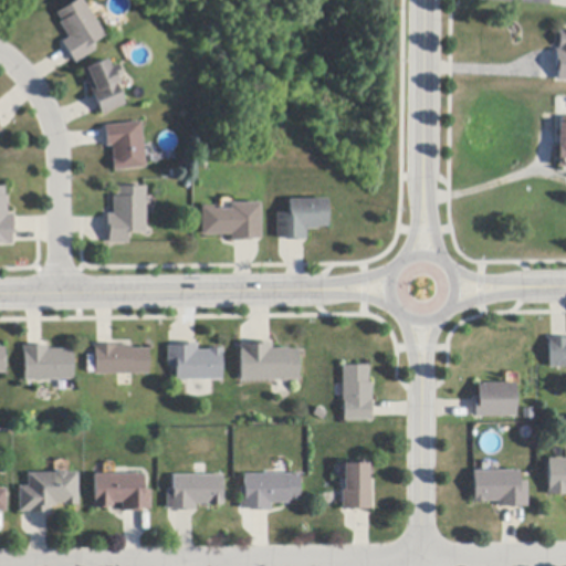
[(72,60),(64,46),(61,43),(67,38),(59,23),(61,22),(55,14),(76,0),(81,0),(104,37),(91,45),(95,51),(74,64),(72,60)]
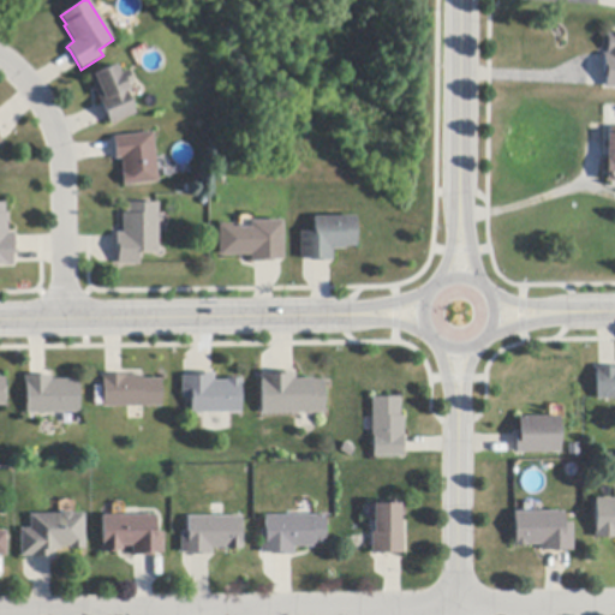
[(614,34),(614,87),(601,87),(601,34),(614,34)]
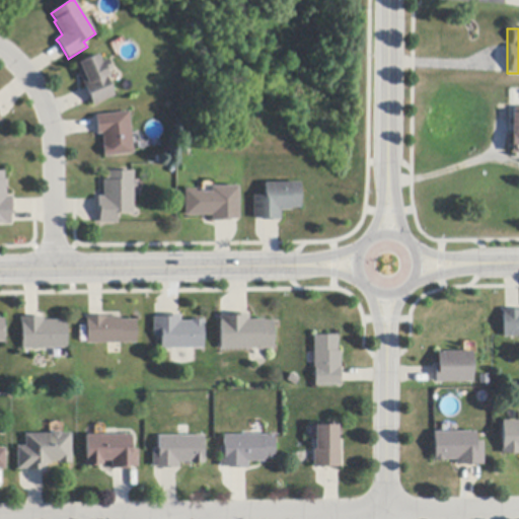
[(112,68),(112,70),(106,72),(108,77),(105,78),(106,80),(114,96),(93,106),(90,101),(85,88),(74,65),(96,55),(100,63),(107,60),(112,68)]
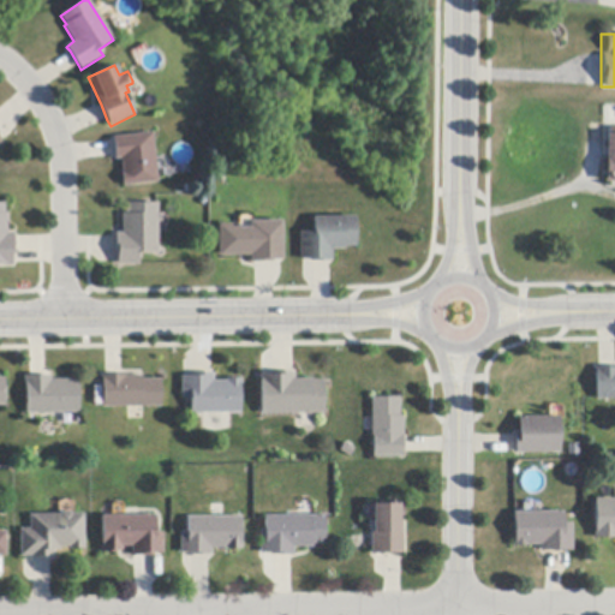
[(604,180),(614,180),(614,125),(605,126),(604,180)]
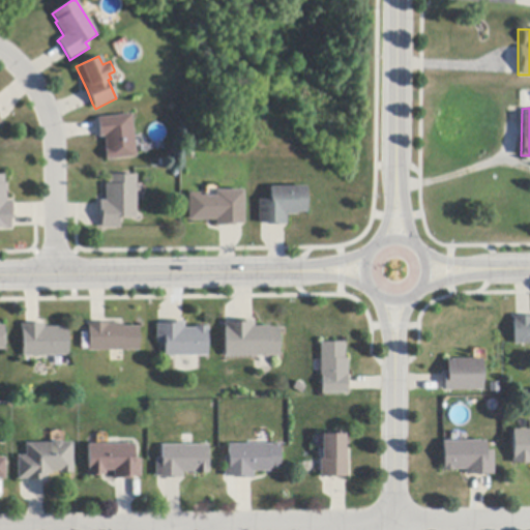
[(99,135),(97,122),(97,118),(131,115),(136,158),(107,162),(105,149),(106,149),(105,138),(99,138),(99,135)]
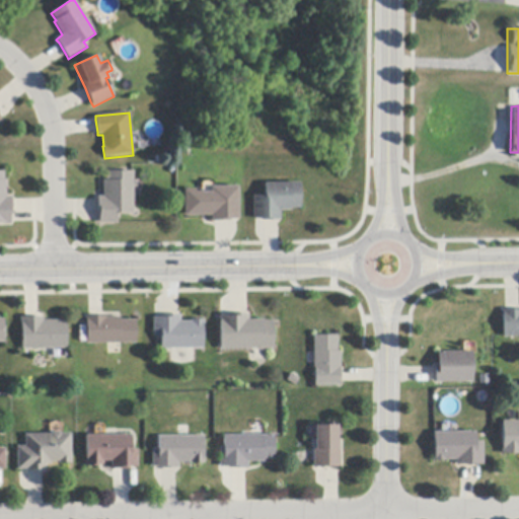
[(99,221),(99,215),(97,215),(97,200),(97,197),(103,197),(103,180),(105,180),(105,172),(133,171),(133,214),(118,215),(118,224),(99,224),(99,221)]
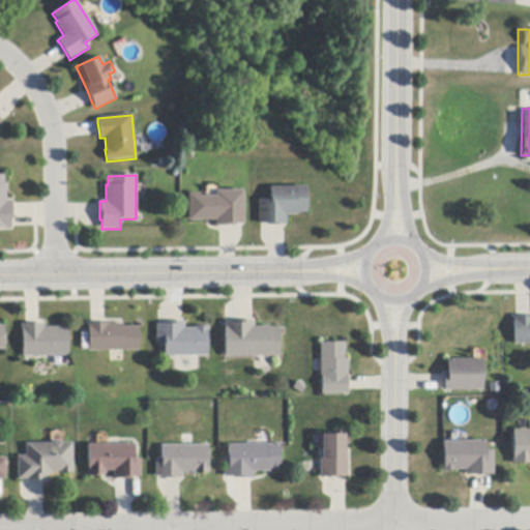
[(13,205),(13,221),(11,221),(11,227),(11,230),(4,230),(3,229),(0,229),(0,176),(4,176),(5,184),(7,184),(7,201),(12,201),(13,205)]
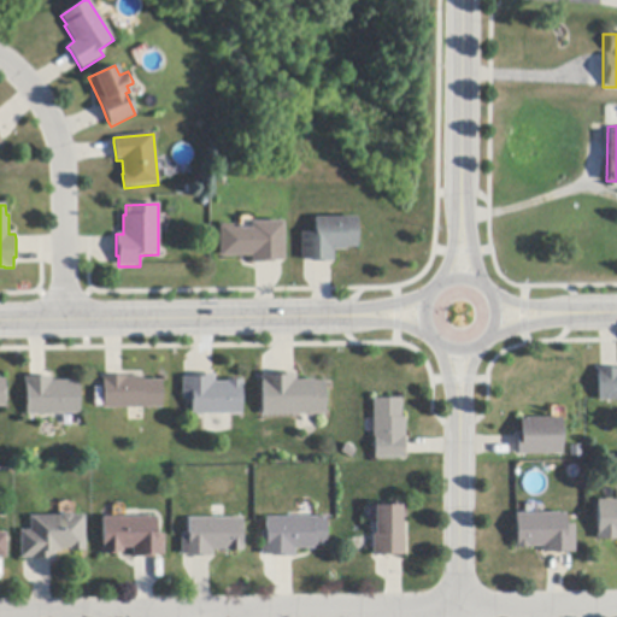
[(330,263),(311,263),(311,262),(304,262),(300,262),(300,234),(315,234),(315,218),(357,217),(357,248),(346,248),(346,251),(334,251),(334,263),(330,263)]
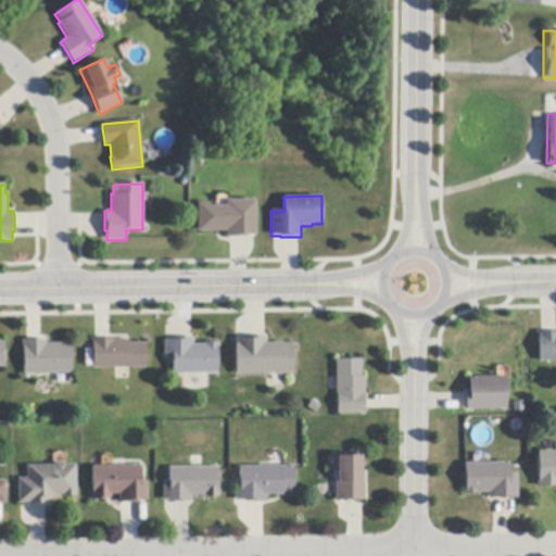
[(253,236),(247,236),(247,238),(230,238),(226,238),(226,231),(198,232),(197,203),(210,203),(210,206),(213,206),(213,205),(217,205),(217,206),(226,206),(226,201),(255,200),(256,236),(253,236)]
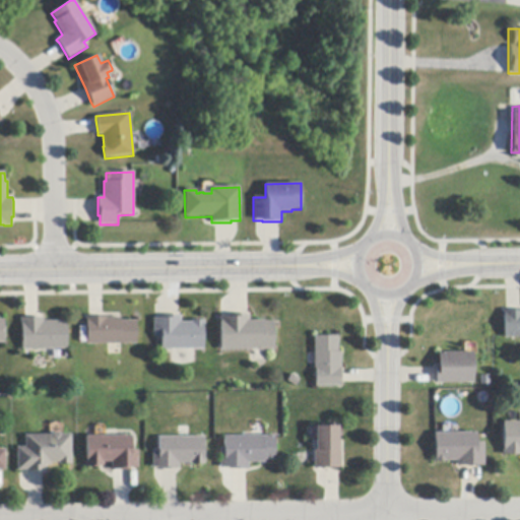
[(519,338),(506,338),(505,315),(504,315),(504,312),(508,312),(519,311),(519,338)]
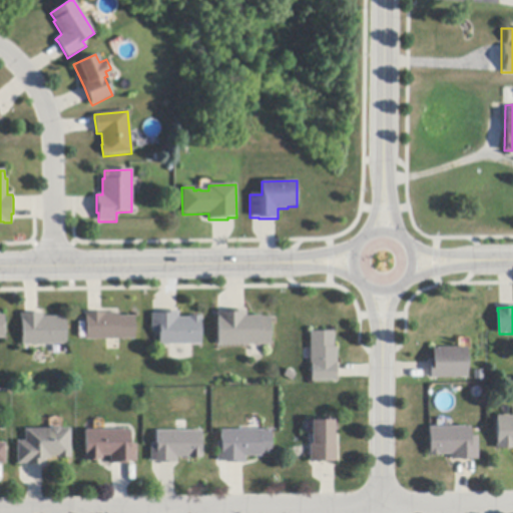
[(271,318),(271,346),(262,346),(261,346),(261,347),(253,347),(253,346),(252,346),(218,346),(218,319),(217,319),(217,314),(218,314),(227,314),(227,312),(244,312),(246,312),(246,317),(262,317),(262,318),(271,318)]
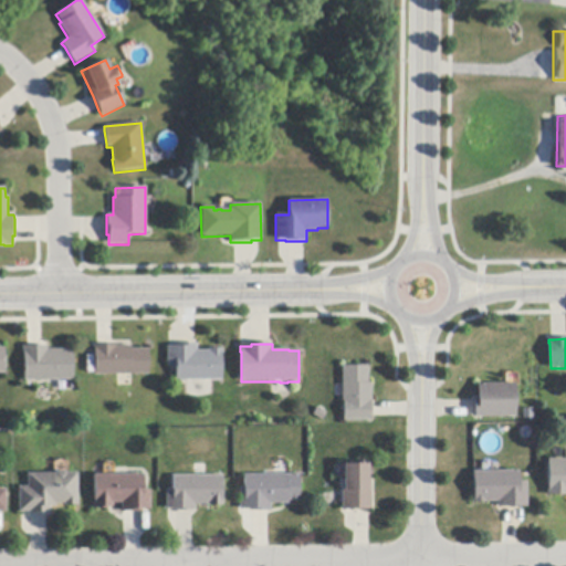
[(149,375),(133,375),(118,376),(96,376),(95,350),(94,350),(94,346),(98,346),(113,345),(117,345),(117,346),(132,346),(132,349),(148,349),(149,375)]
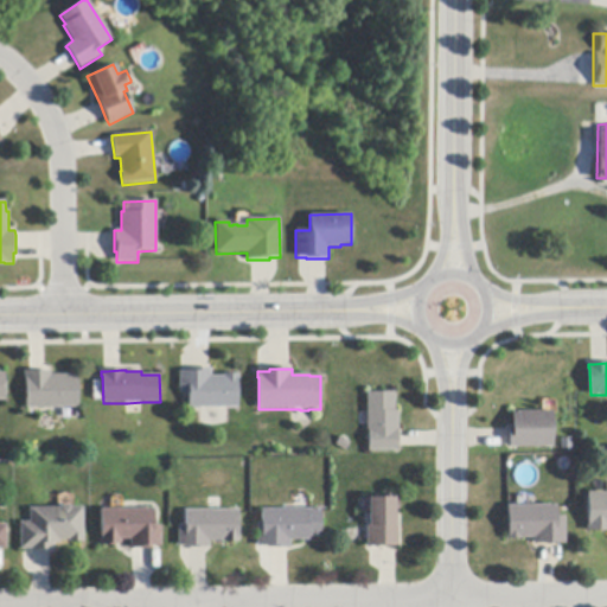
[(238,409),(228,409),(202,409),(190,409),(190,394),(180,394),(180,372),(183,372),(190,372),(190,370),(209,370),(211,370),(211,376),(224,376),(224,375),(240,375),(240,379),(238,379),(238,409)]
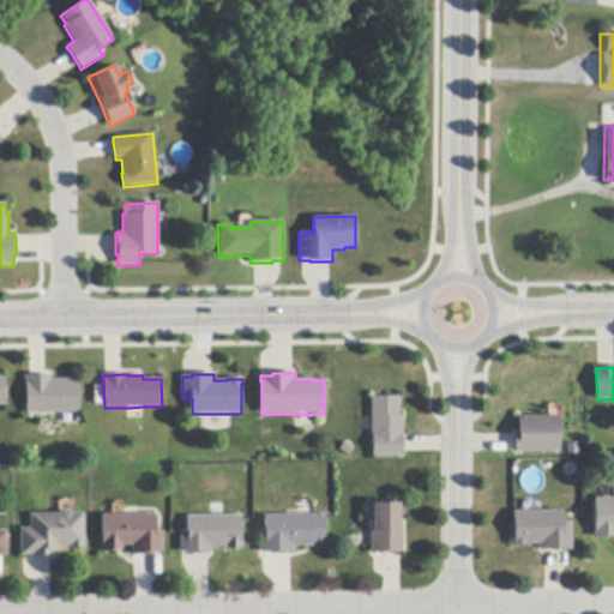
[(80,413),(72,413),(58,413),(28,414),(26,384),(25,384),(25,377),(31,377),(46,375),(52,375),(52,379),(79,379),(80,413)]
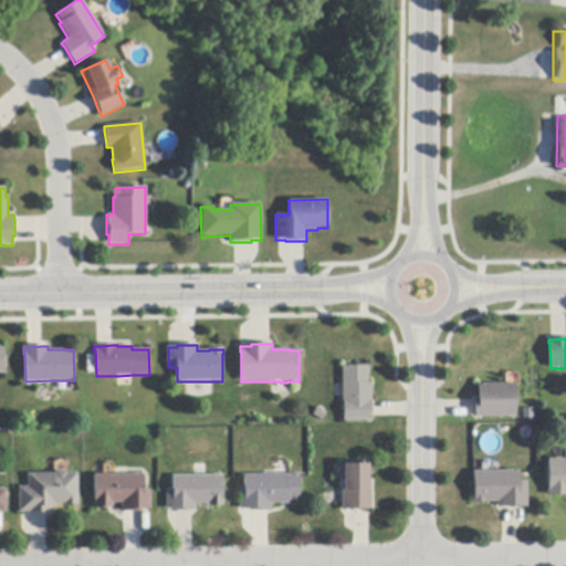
[(371,404),(371,417),(371,420),(344,421),(343,402),(342,402),(342,397),(342,386),(342,366),(368,366),(368,384),(371,384),(371,404)]
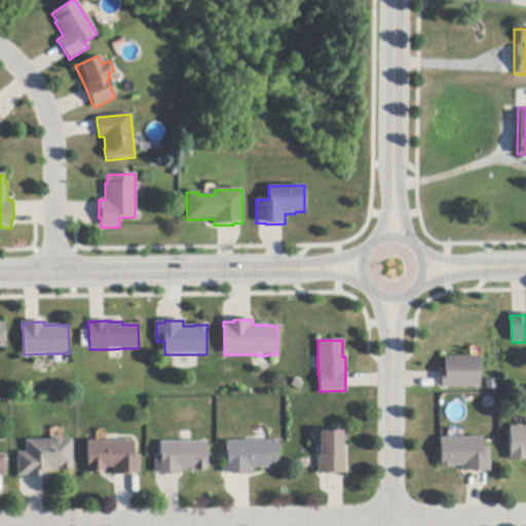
[(480,388),(442,388),(442,386),(442,373),(441,371),(445,371),(444,358),(479,357),(480,388)]
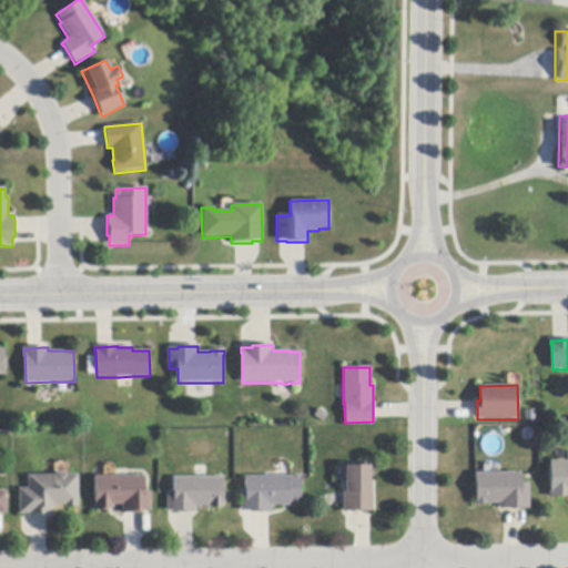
[(567,498),(549,498),(549,490),(550,490),(550,462),(567,462),(567,498)]
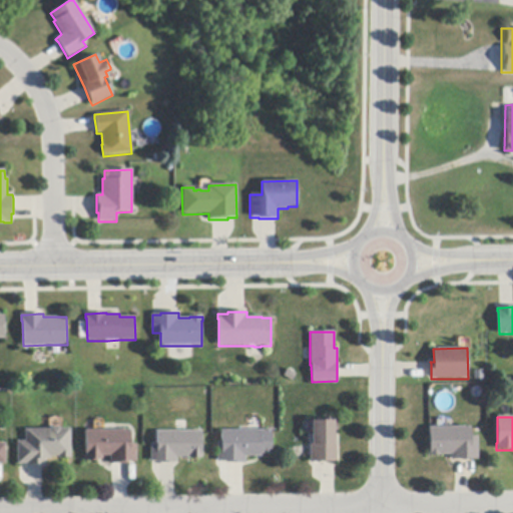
[(337,463),(334,463),(310,463),(310,444),(311,444),(311,421),(337,420),(337,434),(336,434),(337,463)]
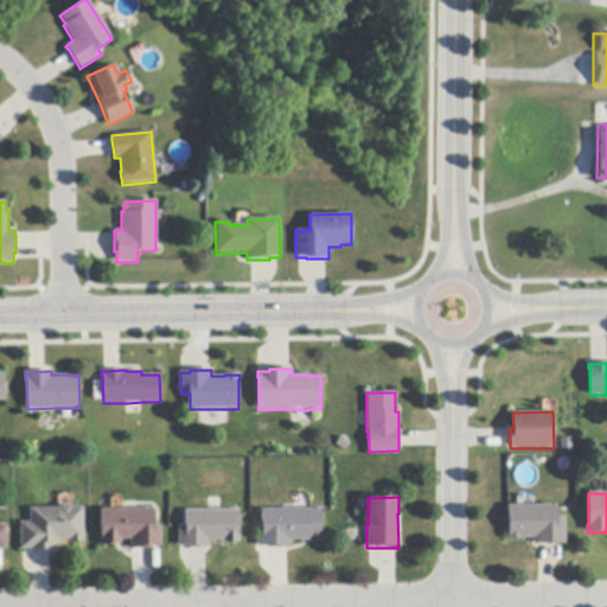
[(83,508),(83,543),(69,543),(69,541),(59,541),(59,544),(55,544),(55,551),(50,551),(31,551),(31,550),(24,550),(20,550),(20,523),(30,523),(30,509),(59,509),(62,506),(70,505),(72,509),(83,508)]
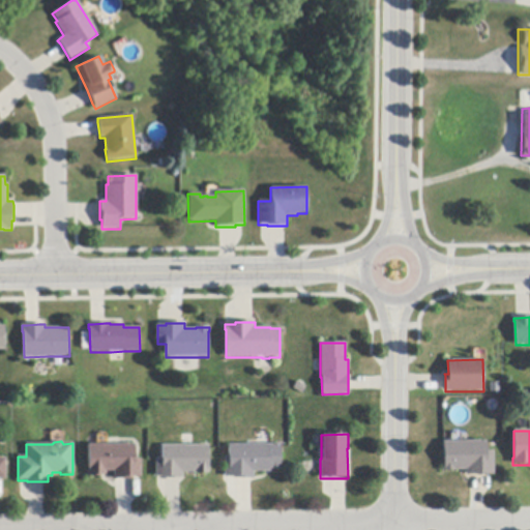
[(491,475),(471,476),(466,476),(466,470),(442,471),(442,466),(444,466),(443,442),(487,441),(487,451),(494,451),(494,475),(491,475)]
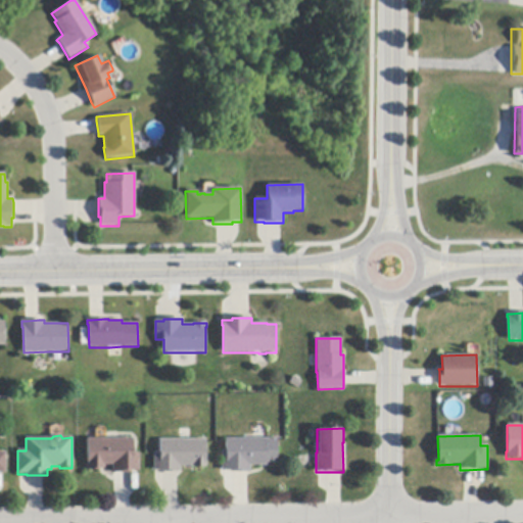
[(137,471),(131,472),(131,473),(114,474),(112,474),(112,466),(104,466),(105,469),(100,469),(100,470),(86,470),(86,463),(88,463),(87,439),(105,439),(117,439),(133,438),(133,454),(139,454),(139,471),(137,471)]
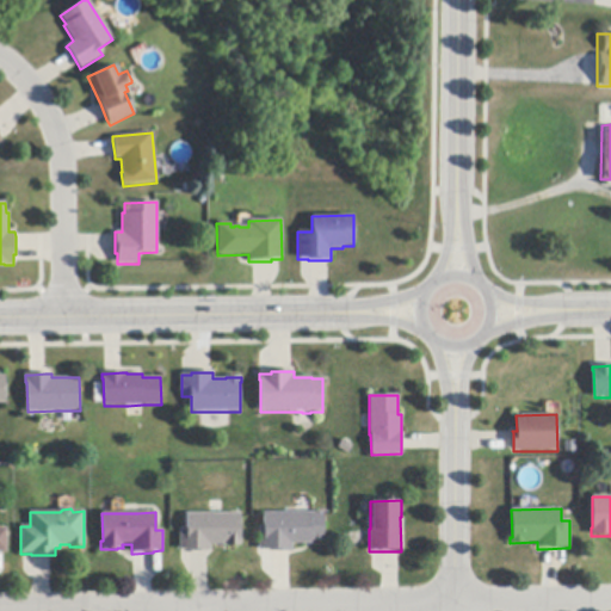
[(289,553),(269,553),(269,551),(259,551),(259,550),(259,526),(263,526),(263,513),(322,512),(323,541),(310,541),(310,544),(292,544),(292,553),(289,553)]
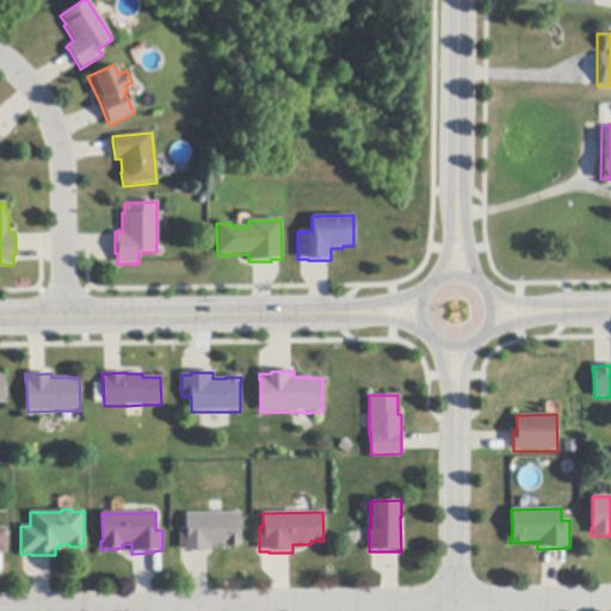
[(207,553),(189,553),(189,550),(181,550),(179,550),(179,530),(186,530),(186,514),(209,513),(222,513),(240,513),(240,539),(240,545),(224,547),(224,545),(210,545),(210,551),(207,553)]
